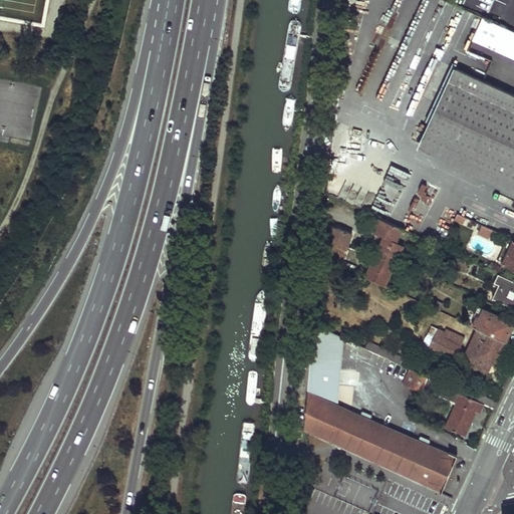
[(513,31),(484,18),(474,39),(513,57),(513,31)]
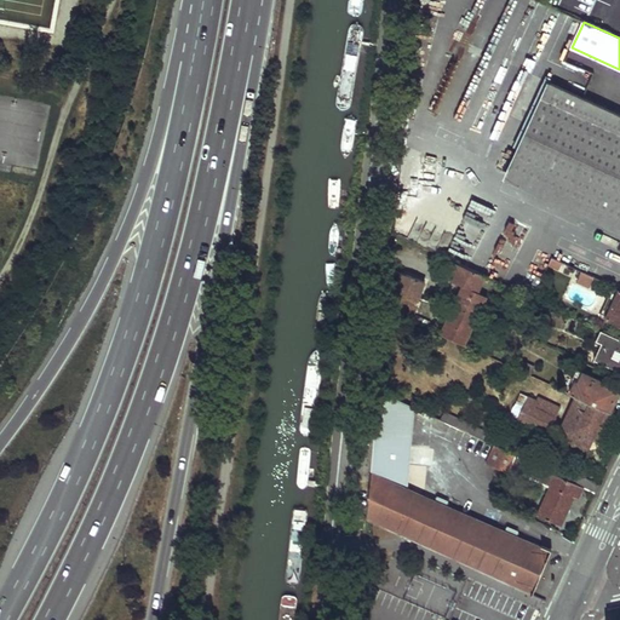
[(619,113),(554,82),(512,167),(619,217),(619,113)]
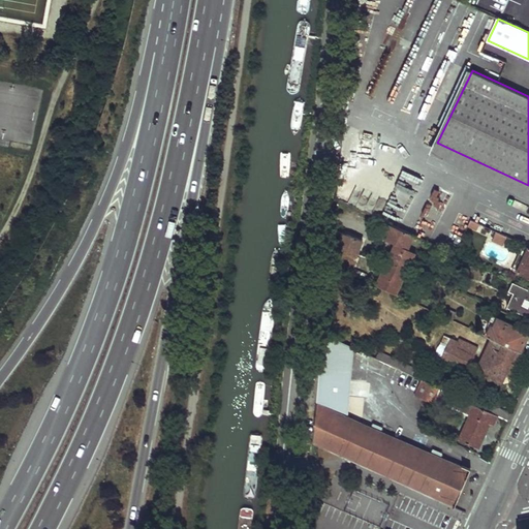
[(528,185),(437,143),(432,152),(528,196),(528,185)]
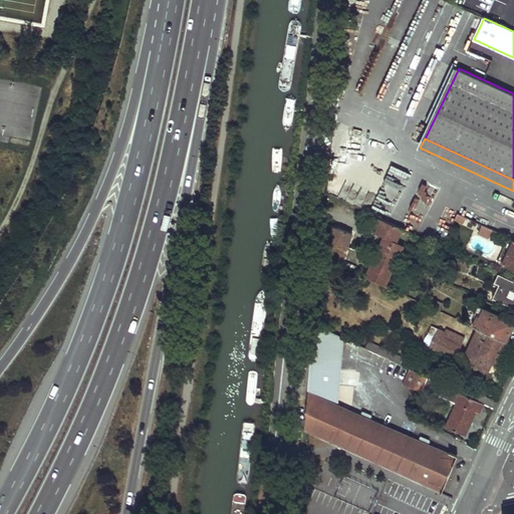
[(396,181),(400,172),(392,168),(382,187),(400,195),(405,185),(396,181)]
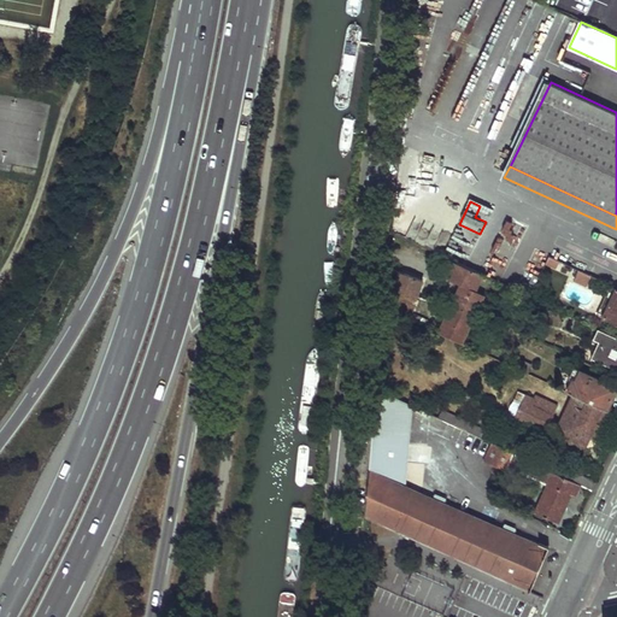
[(506,221),(488,259),(507,268),(526,229),(506,221)]
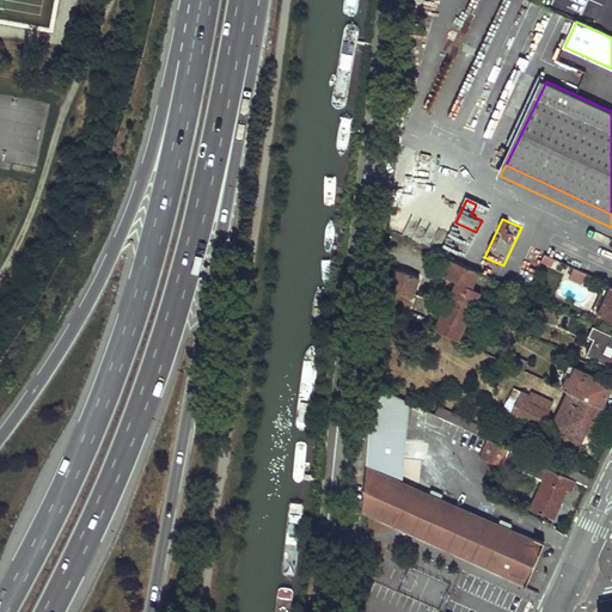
[(482,274),(454,261),(446,276),(458,282),(436,330),(461,341),(469,324),(472,317),(484,293),(475,289),(482,274)]
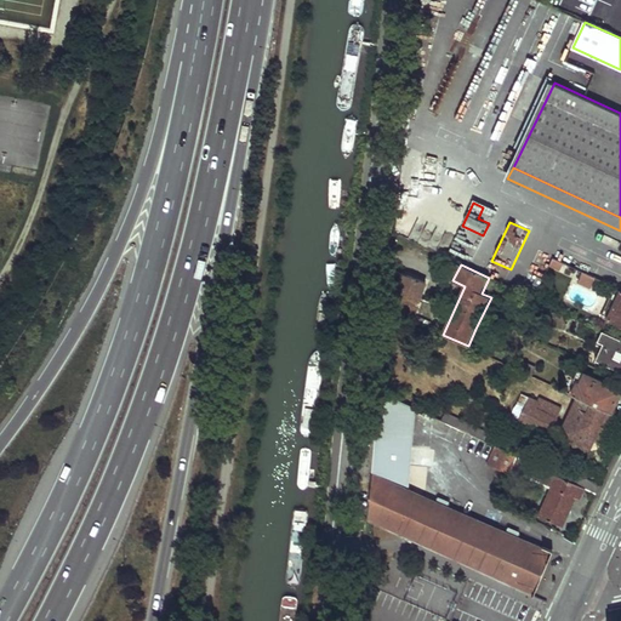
[(579,268),(570,265),(567,273),(574,277),(579,268)]
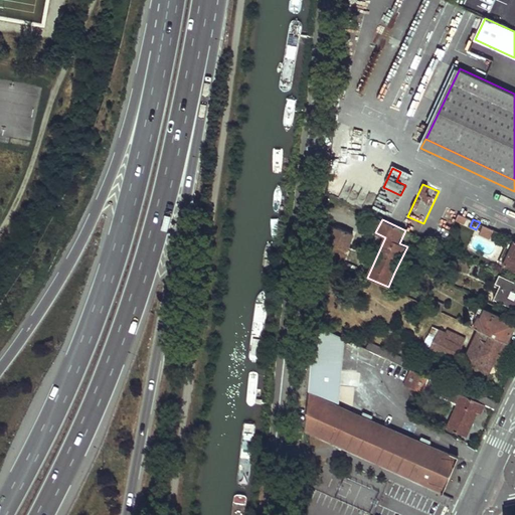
[(353,233),(324,222),(320,251),(340,260),(338,264),(350,270),(352,265),(344,261),(353,233)]
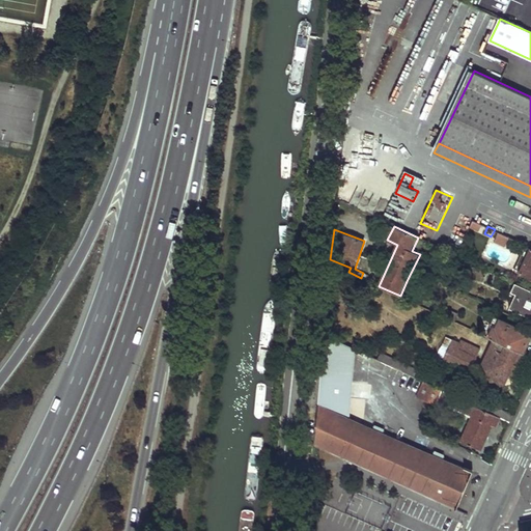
[(494,242),(505,247),(509,238),(498,233),(494,242)]
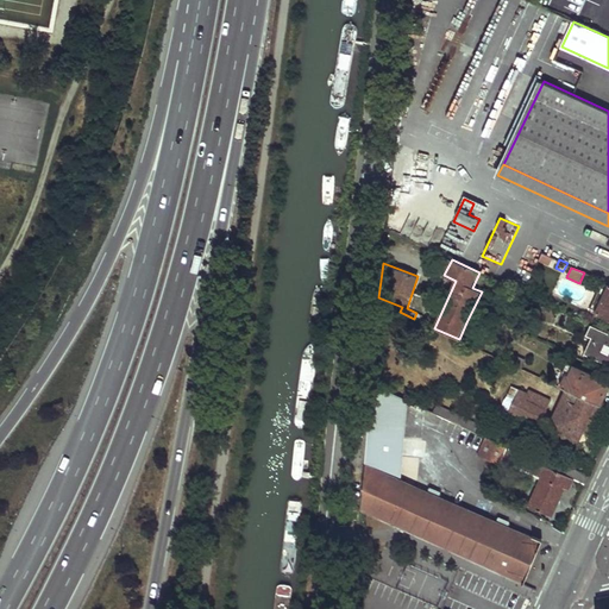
[(608,283),(596,312),(608,316),(608,283)]
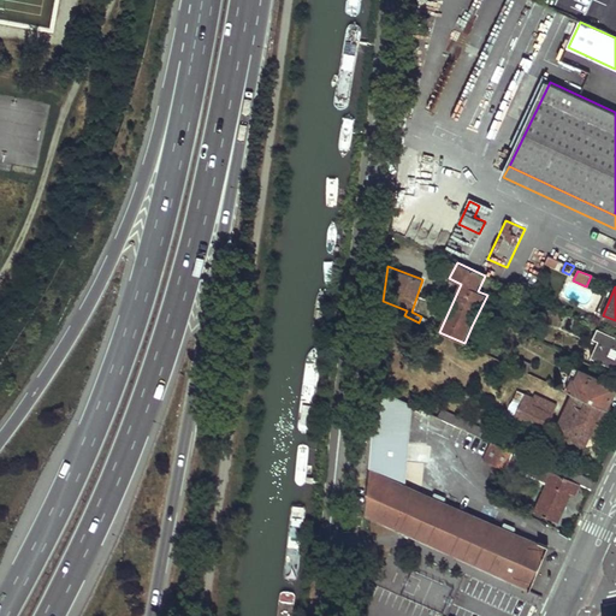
[(596,347),(591,357),(615,368),(615,337),(598,329),(591,343),(590,344),(596,347)]
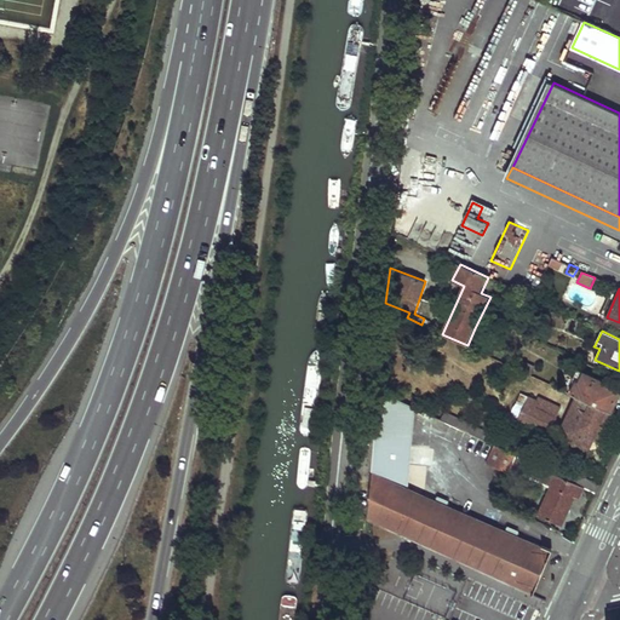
[(524,357),(518,369),(533,375),(538,365),(524,357)]
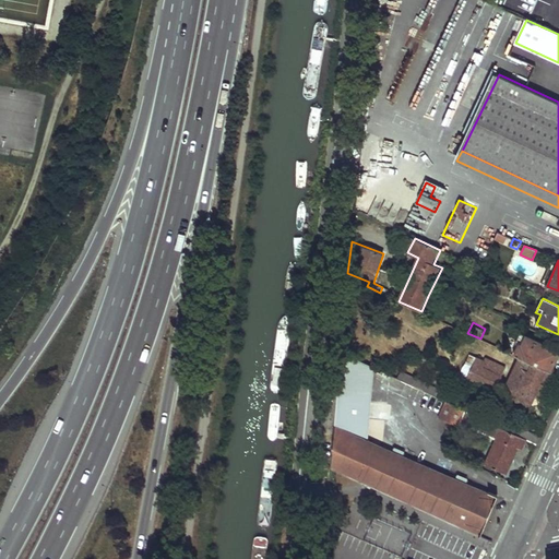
[(520,345),(515,355),(548,370),(550,371),(558,352),(519,332),(514,342),(520,345)]
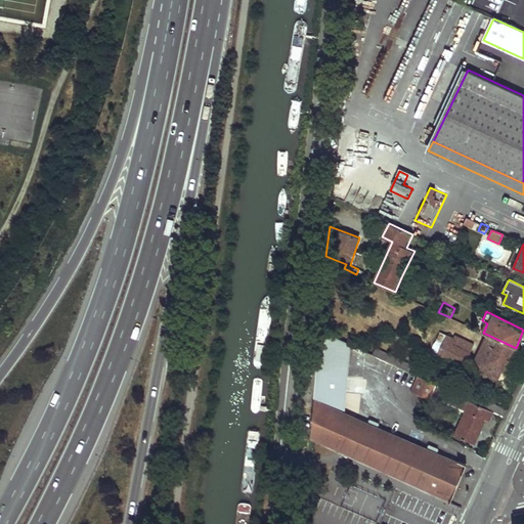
[(440,341),(434,351),(461,362),(471,341),(451,332),(450,335),(437,329),(432,338),(440,341)]
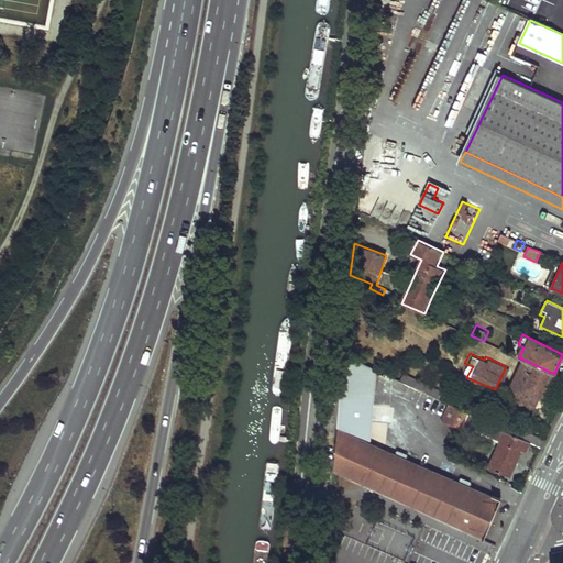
[(342,354),(333,471),(432,517),(444,522),(484,541),(501,503),(368,442),(375,370),(342,354)]
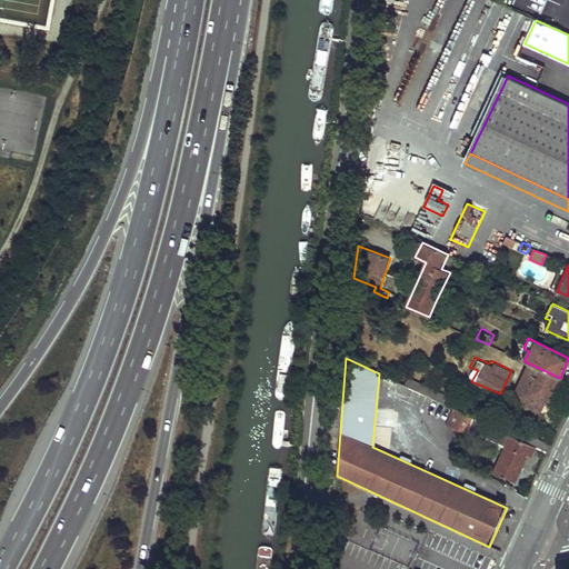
[(523,361),(510,389),(518,392),(525,413),(537,409),(540,399),(549,396),(558,377),(525,361),(523,361)]
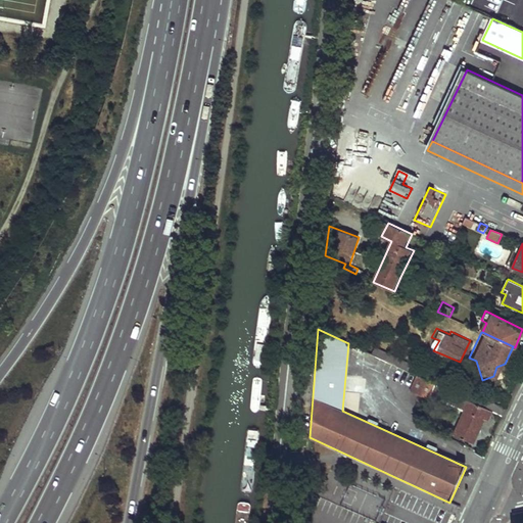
[(397,358),(375,346),(371,353),(394,365),(397,358)]
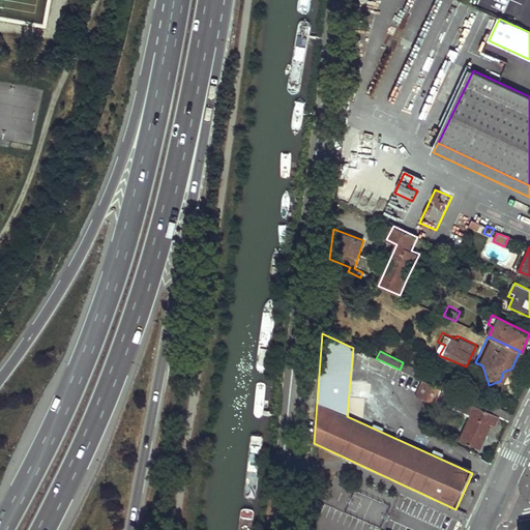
[(403,362),(400,370),(413,376),(416,369),(403,362)]
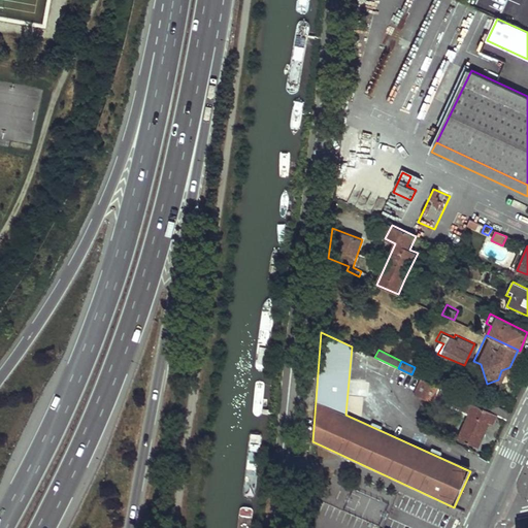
[(416,376),(410,389),(434,399),(434,398),(439,387),(416,376)]
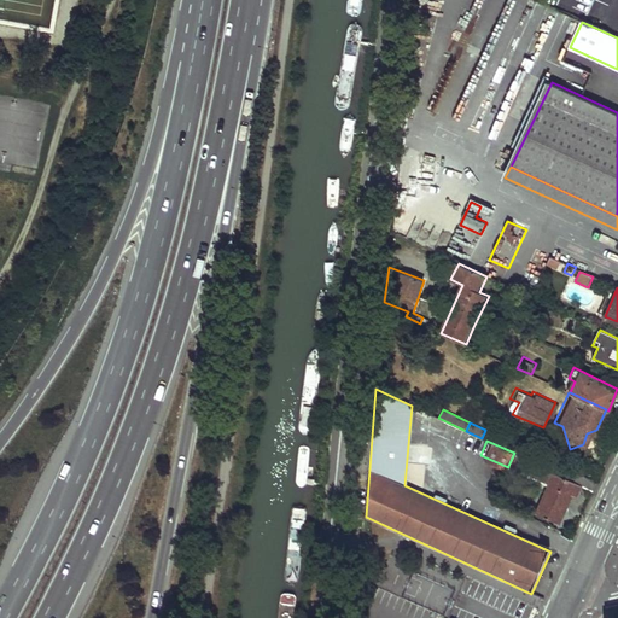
[(548,487),(536,512),(559,523),(571,495),(575,496),(581,485),(542,467),(514,453),(508,466),(548,487)]
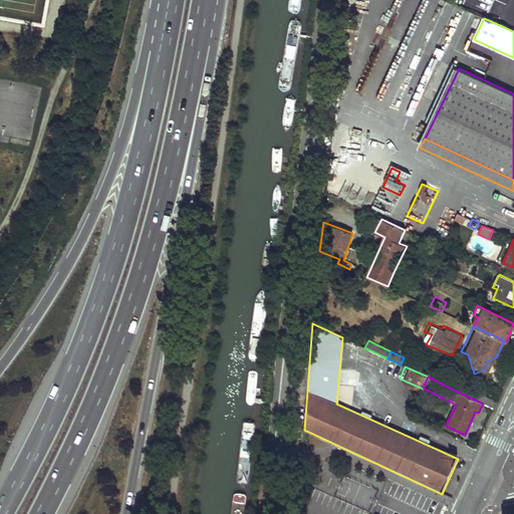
[(422,391),(417,403),(420,405),(425,392),(422,391)]
